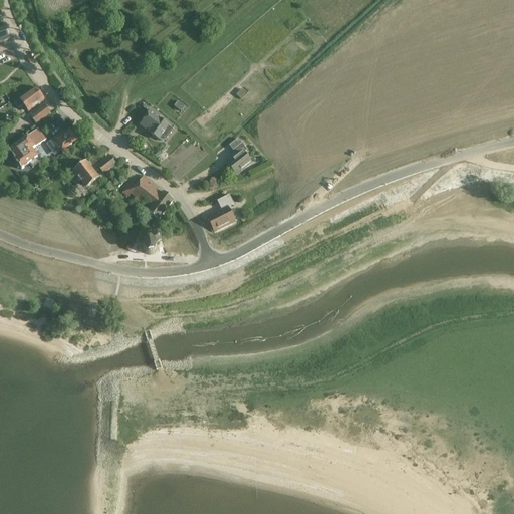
[(4,28),(0,29),(0,43),(9,40),(4,28)]
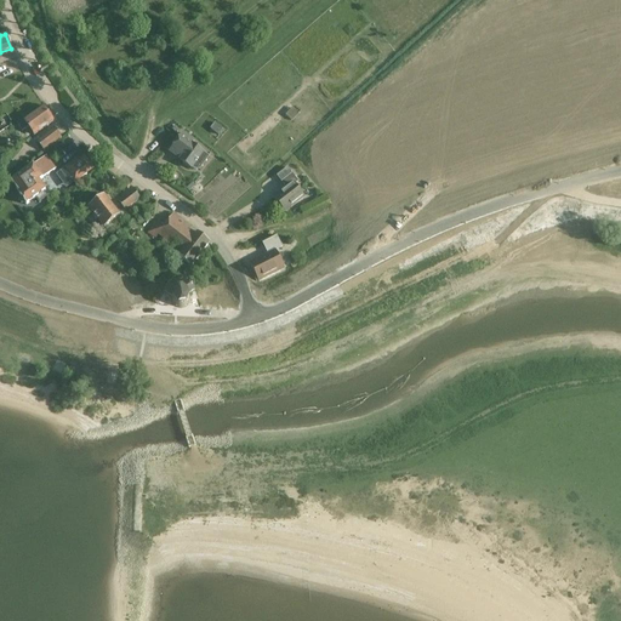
[(43,107),(24,120),(23,119),(17,124),(22,131),(28,127),(34,135),(53,121),(43,107)]
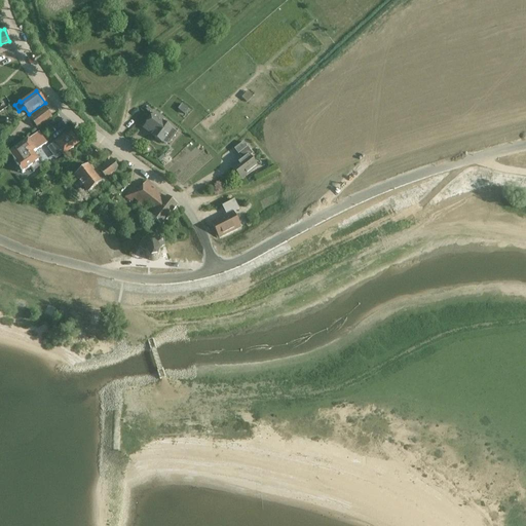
[(31,120),(37,128),(52,117),(46,109),(31,120)]
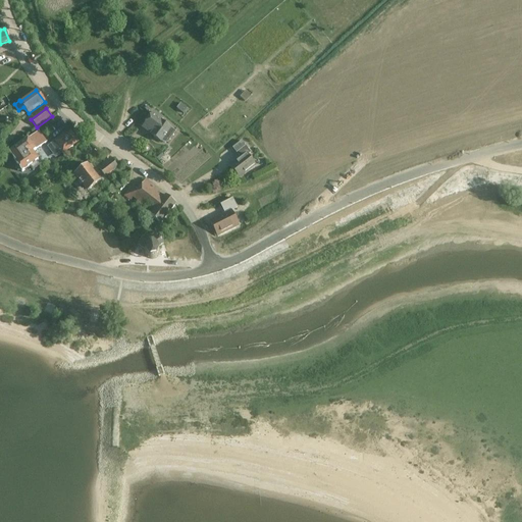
[(153,112),(143,126),(152,134),(151,136),(160,143),(161,142),(163,143),(165,143),(167,143),(175,132),(162,121),(163,119),(153,112)]
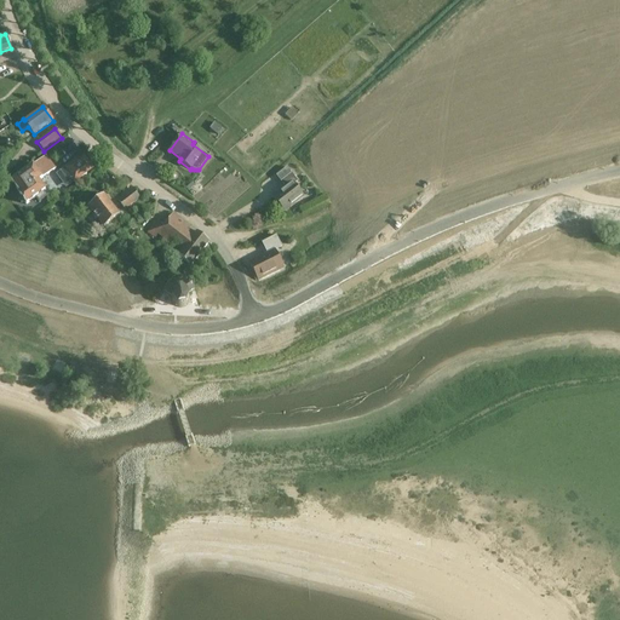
[(45,190),(39,182),(56,170),(51,164),(46,156),(11,182),(19,193),(18,194),(19,195),(18,200),(22,205),(27,205),(35,197),(39,202),(47,196),(44,191),(45,190)]
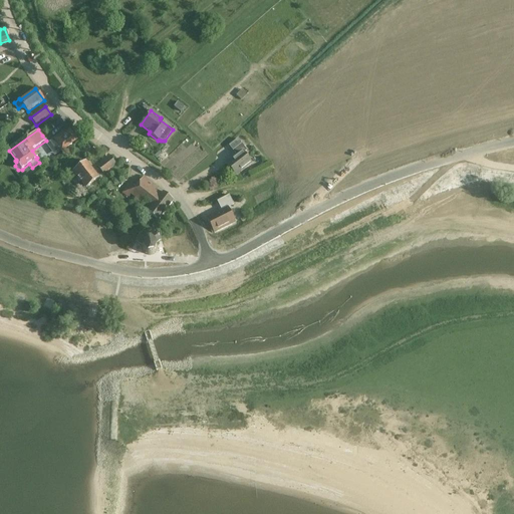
[(62,151),(72,144),(64,133),(54,140),(62,151)]
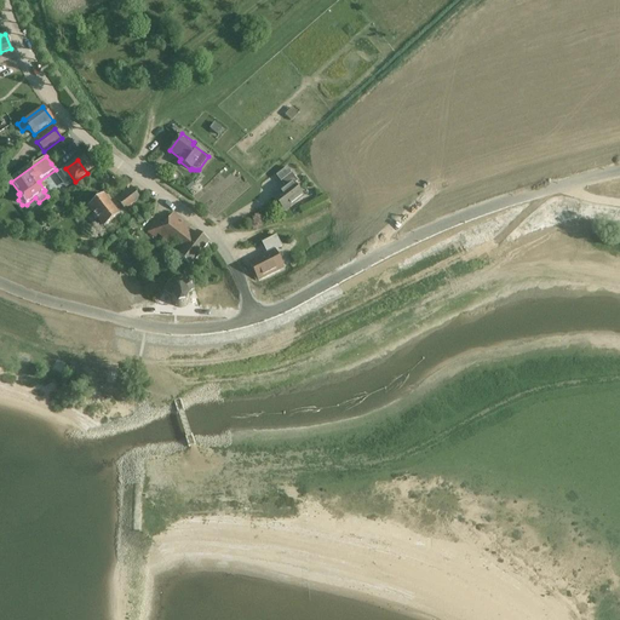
[(287,167),(279,173),(283,181),(292,173),(287,167)]
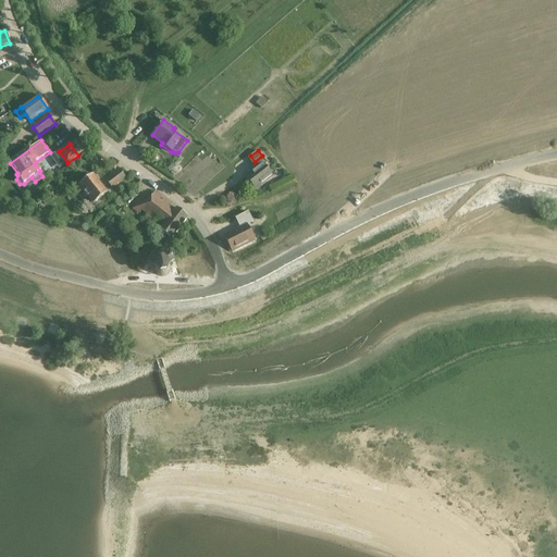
[(252,163),(257,169),(246,177),(256,190),(273,177),(264,166),(268,163),(262,156),(255,162),(252,163)]
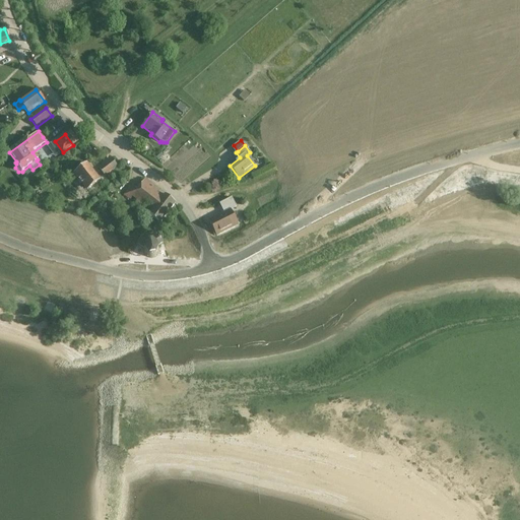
[(100,169),(105,176),(118,167),(112,159),(100,169)]
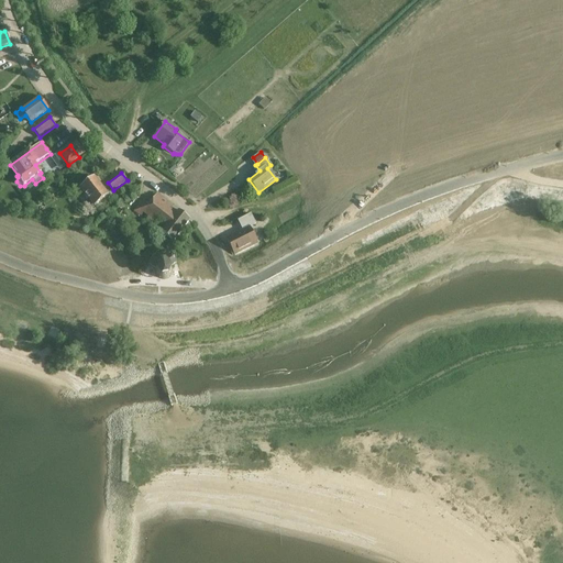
[(95,177),(80,188),(95,207),(109,196),(95,177)]
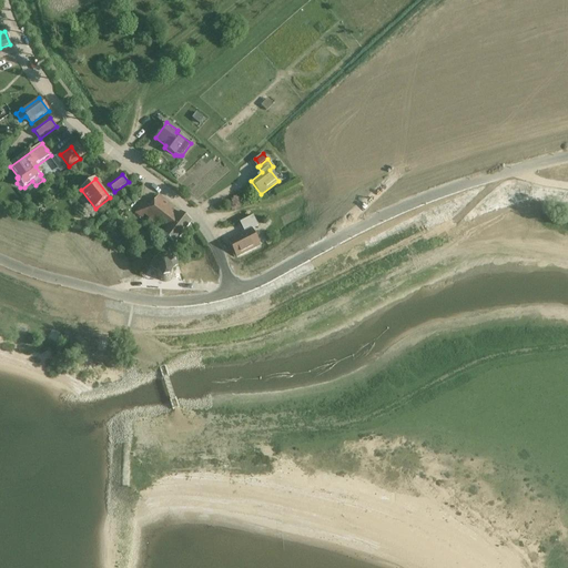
[(159,196),(149,208),(143,202),(134,213),(141,219),(145,214),(166,231),(163,235),(174,244),(192,222),(159,196)]
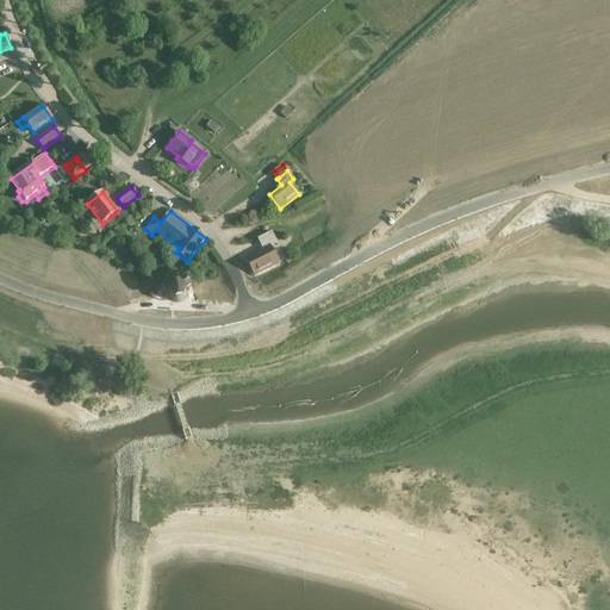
[(251,275),(254,277),(279,265),(271,248),(278,244),(273,234),(259,240),(263,250),(246,259),(251,269),(250,273),(251,275)]
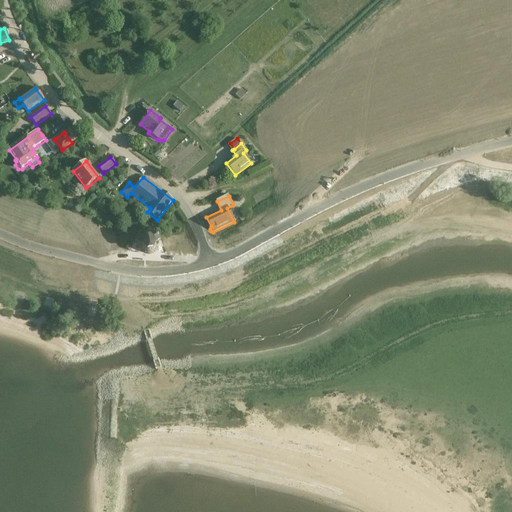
[(135,242),(143,246),(143,248),(144,251),(147,253),(154,252),(156,249),(156,248),(156,246),(156,244),(161,241),(153,230),(146,234),(144,231),(139,236),(135,242)]
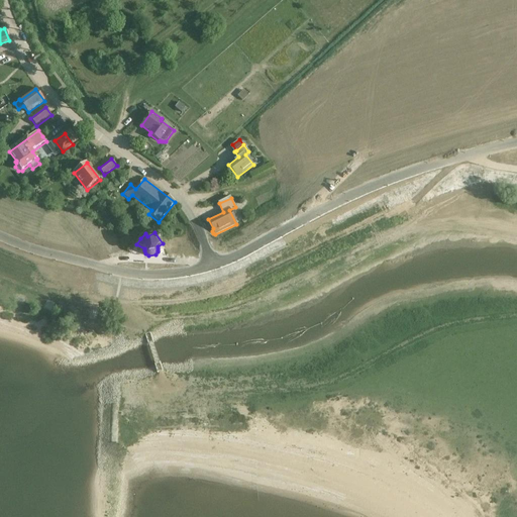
[(15,290),(25,294),(29,285),(18,281),(15,290)]
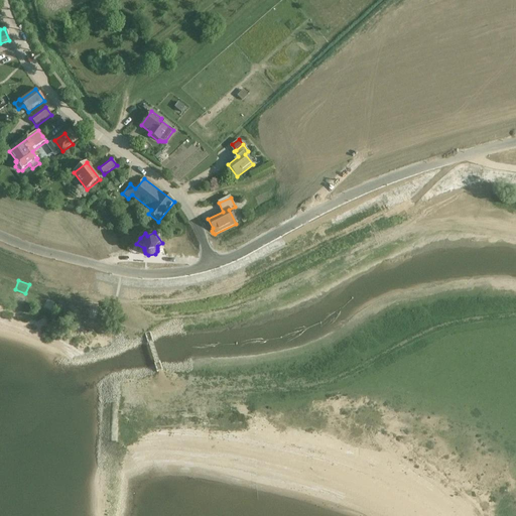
[(45,307),(52,309),(54,299),(46,298),(45,307)]
